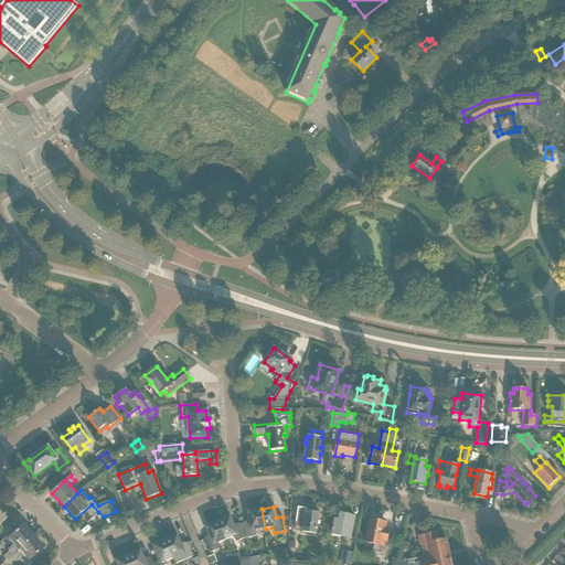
[(316,534),(319,513),(306,511),(306,509),(298,508),(296,522),(304,523),(302,532),(316,534)]
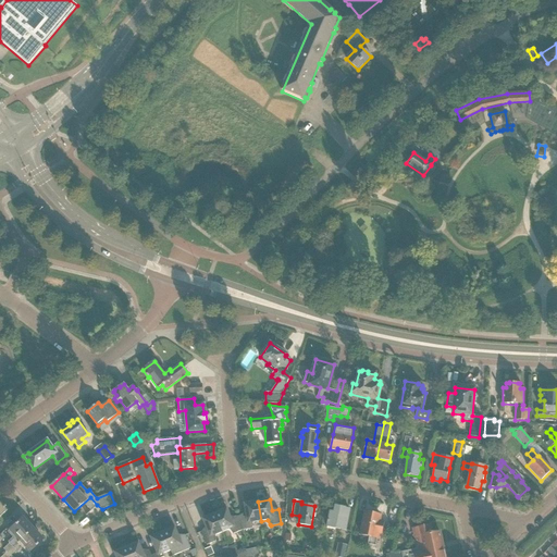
[(254,522),(261,521),(258,502),(245,504),(246,515),(238,517),(243,530),(252,529),(252,528),(254,522)]
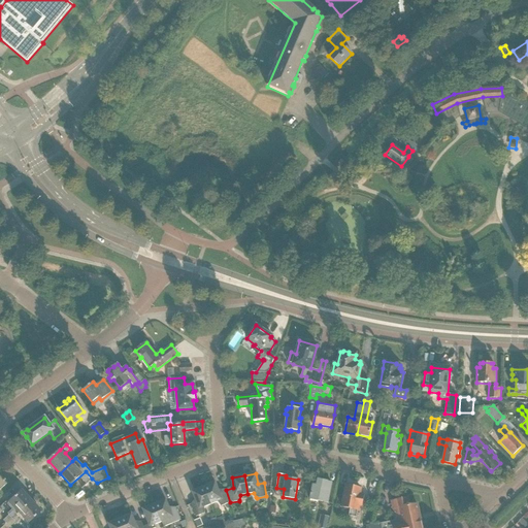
[(330,491),(331,484),(327,483),(327,482),(318,480),(317,486),(314,486),(311,494),(310,493),(310,495),(311,496),(310,501),(318,502),(318,501),(323,502),(326,491),(330,491)]
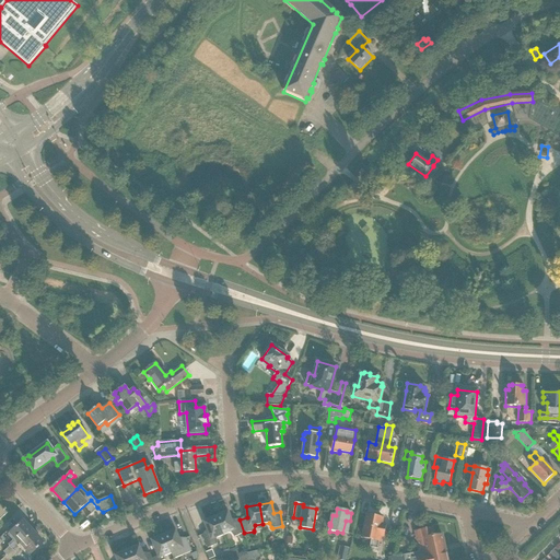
[(244,533),(240,520),(233,522),(229,512),(216,516),(223,535),(231,532),(234,537),(244,533)]
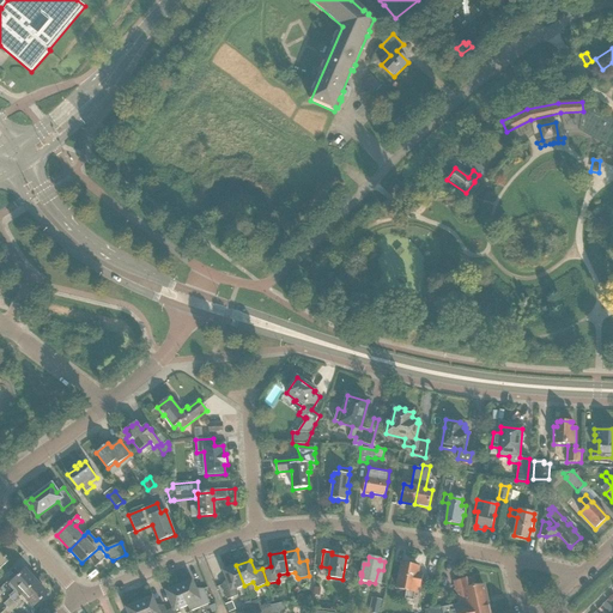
[(419,587),(422,576),(417,575),(419,568),(402,564),(398,589),(407,590),(405,600),(410,601),(410,602),(413,604),(416,593),(417,587),(419,587)]
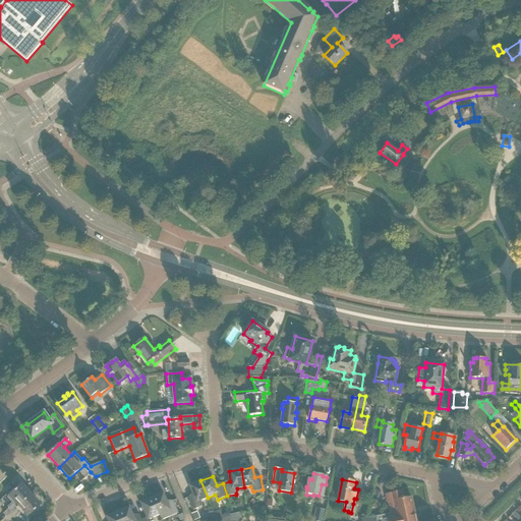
[(201,501),(208,498),(200,480),(189,485),(193,496),(188,498),(193,510),(203,506),(201,506),(201,501)]
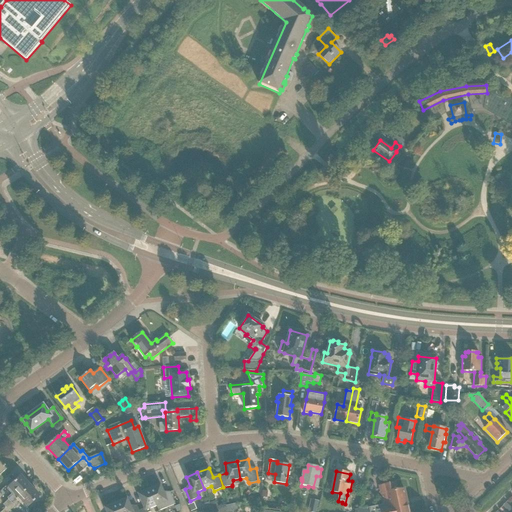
[(15,499),(29,486),(19,476),(7,487),(13,493),(12,495),(15,499)]
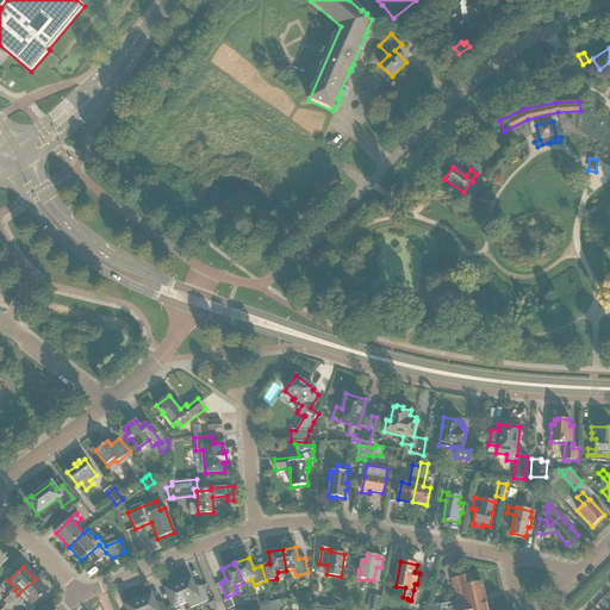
[(471,576),(452,579),(456,601),(440,605),(440,609),(487,609),(481,583),(473,585),(471,576)]
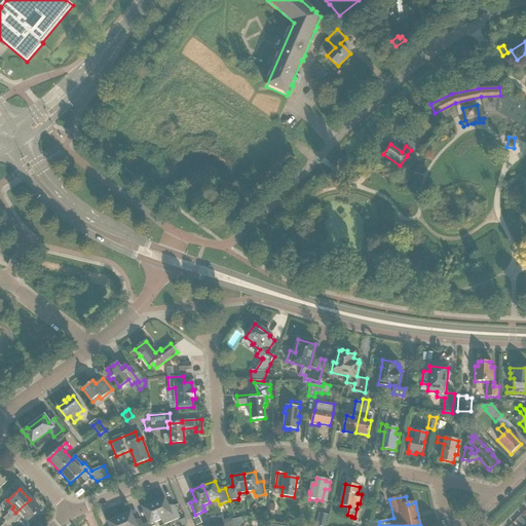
[(161,520),(160,520),(162,525),(180,518),(175,505),(170,508),(165,498),(154,502),(161,520)]
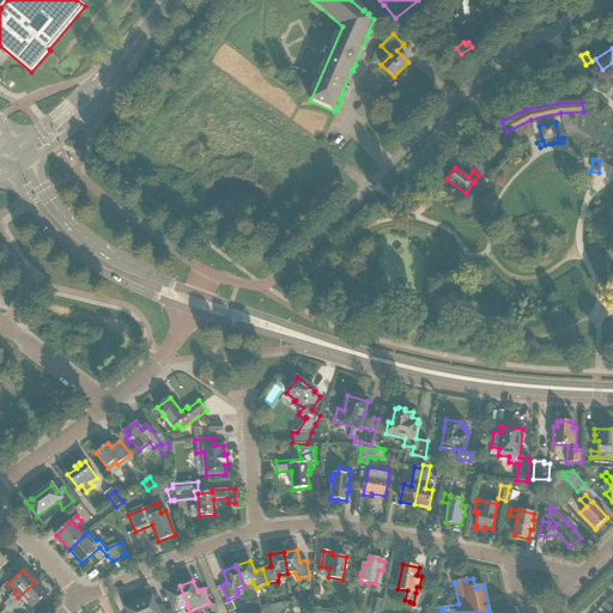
[(35,582),(18,598),(23,602),(25,600),(31,607),(47,594),(35,582)]
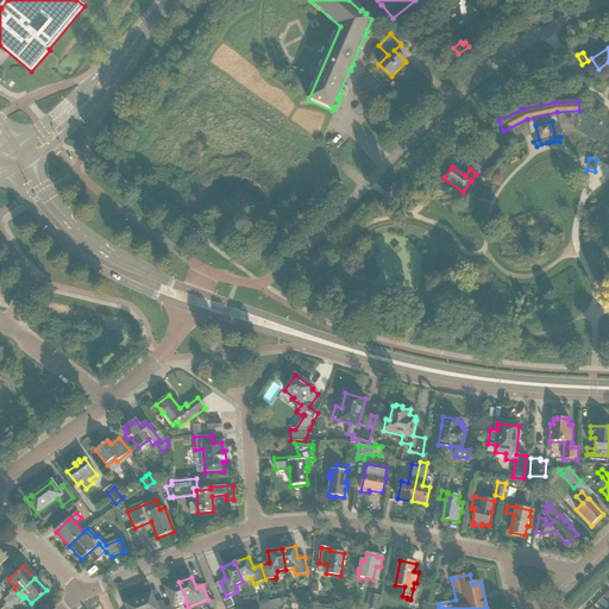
[(179,606),(186,602),(187,602),(179,582),(164,588),(171,604),(165,608),(179,608),(180,608),(179,608),(179,606)]
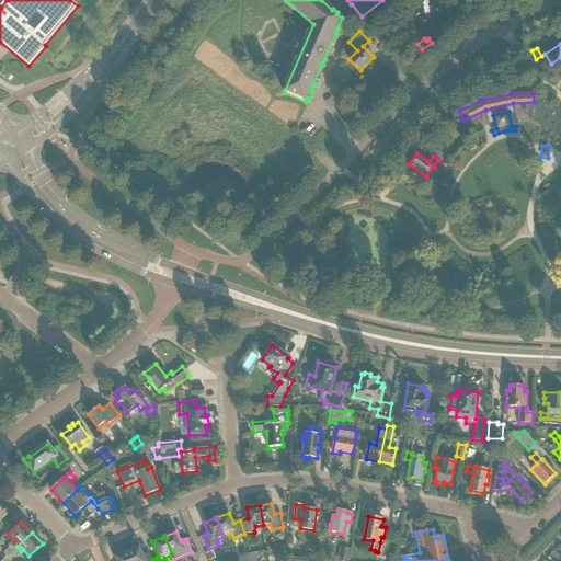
[(7,557),(12,551),(9,547),(3,553),(7,557)]
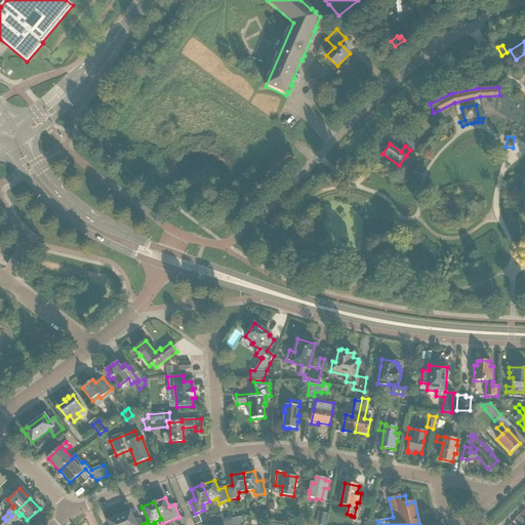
[(143,524),(140,519),(134,521),(130,512),(119,516),(122,524),(143,524)]
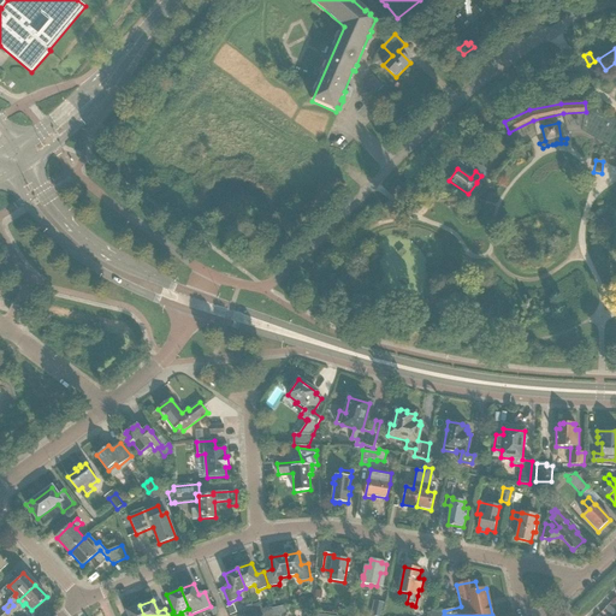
[(371,615),(380,615),(384,603),(373,600),(371,615)]
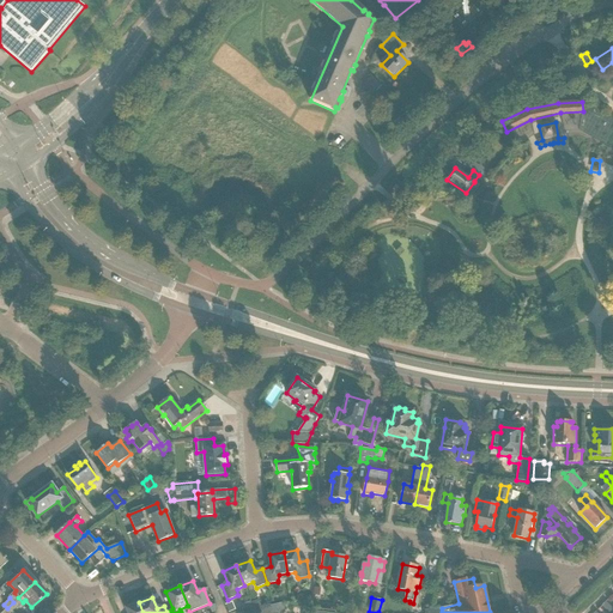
[(7,608),(0,612),(8,612),(17,606),(13,602),(7,608)]
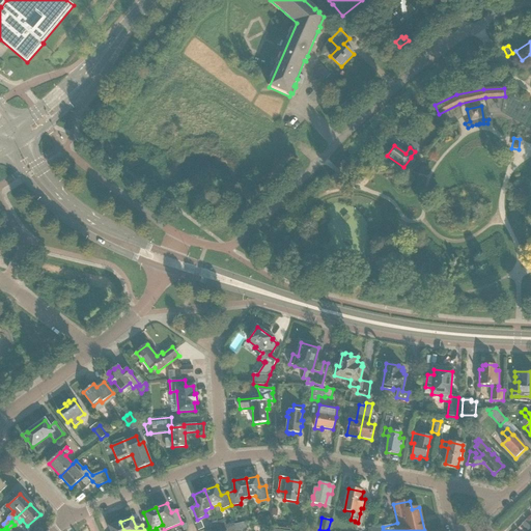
[(123,530),(120,522),(109,527),(110,530),(123,530)]
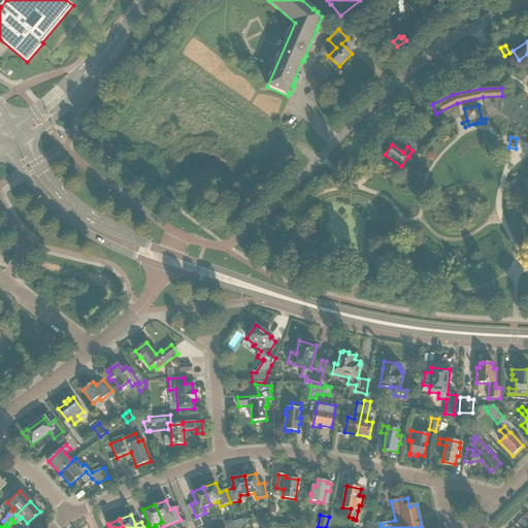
[(194,521),(197,527),(202,525),(200,519),(194,521)]
